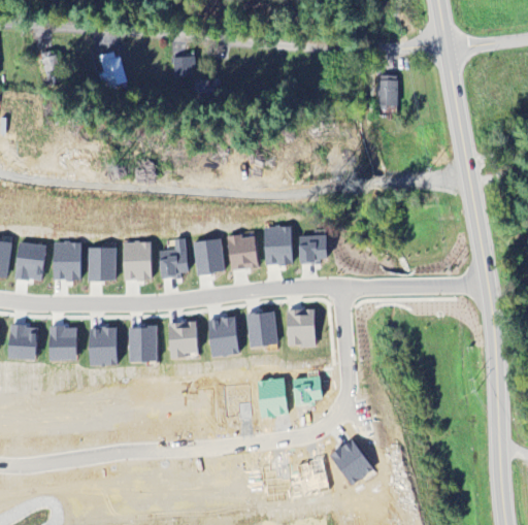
[(40,53),(47,84),(63,79),(56,50),(40,53)]
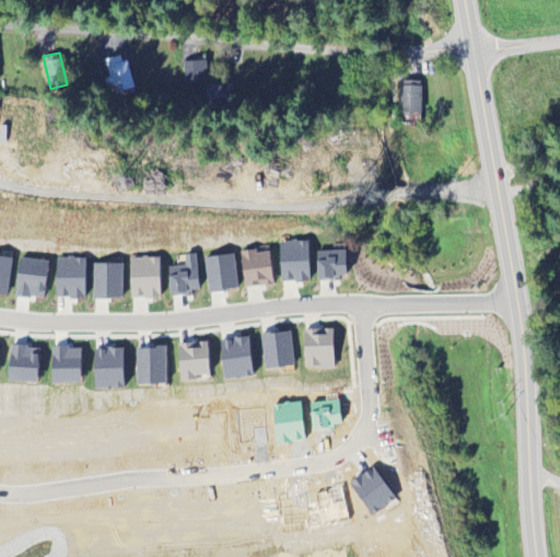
[(133,88),(127,53),(105,57),(113,92),(133,88)]
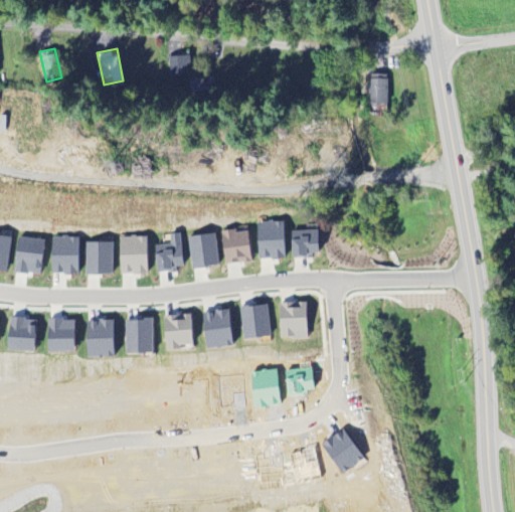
[(186,74),(186,54),(169,55),(169,74),(186,74)]
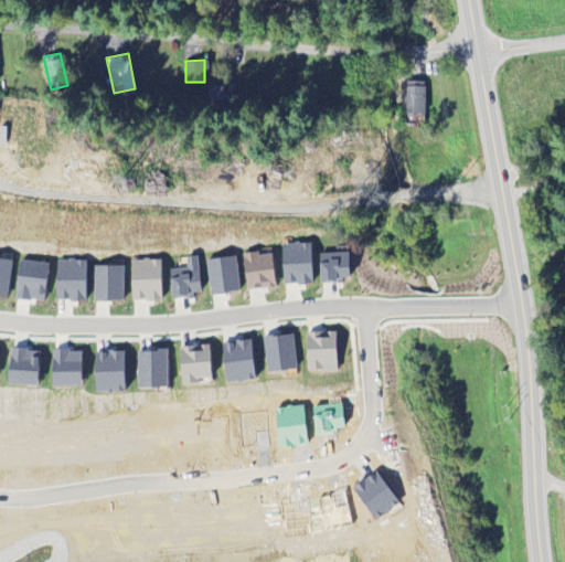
[(405,113),(426,113),(425,80),(404,81),(405,113)]
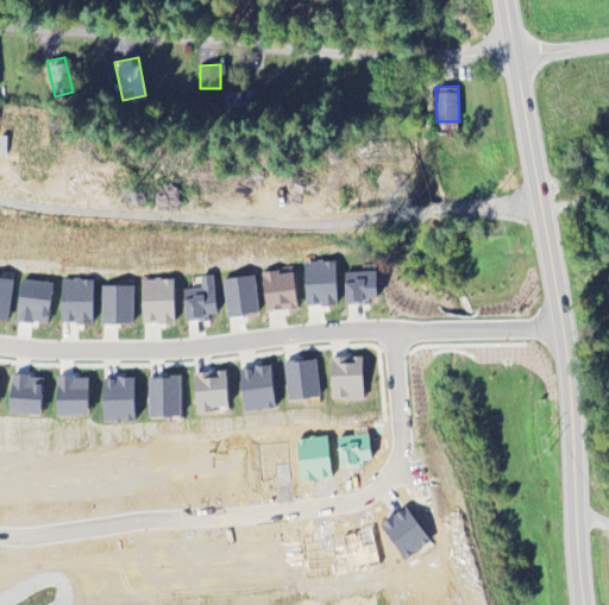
[(249,90),(225,92),(225,112),(249,111),(249,90)]
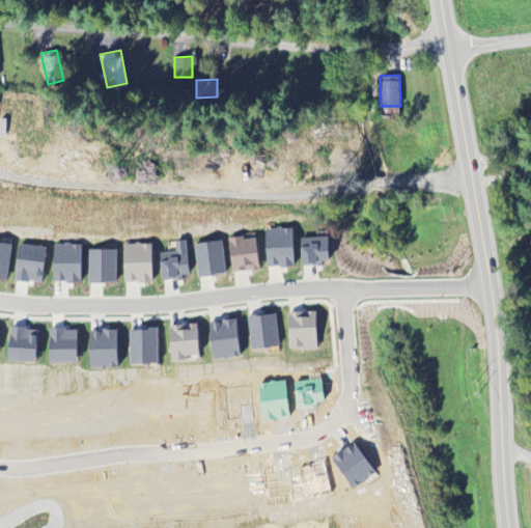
[(266,266),(294,265),(292,227),(264,228),(266,266)]
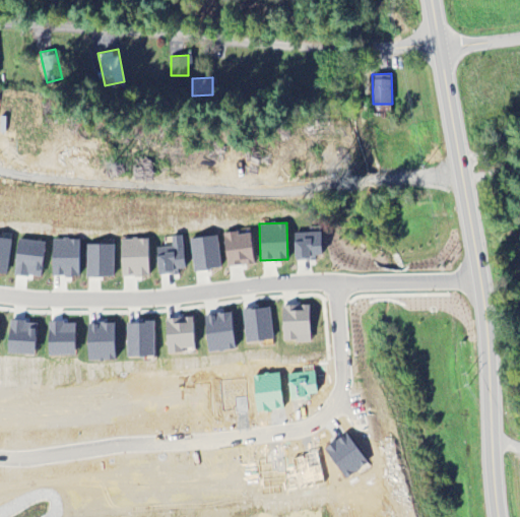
[(254,262),(249,233),(238,235),(237,230),(221,233),(228,266),(254,262)]
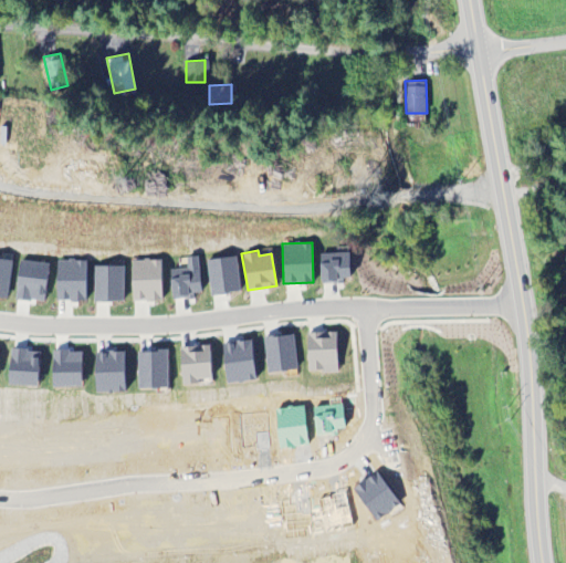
[(350,280),(350,252),(321,253),(321,281),(350,280)]
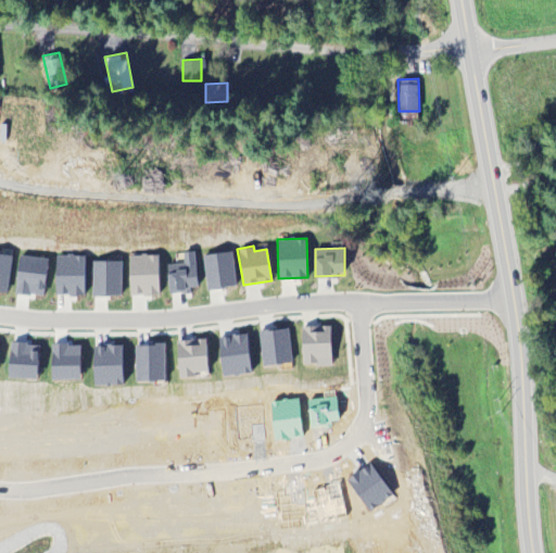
[(235,286),(231,252),(202,254),(205,289),(235,286)]
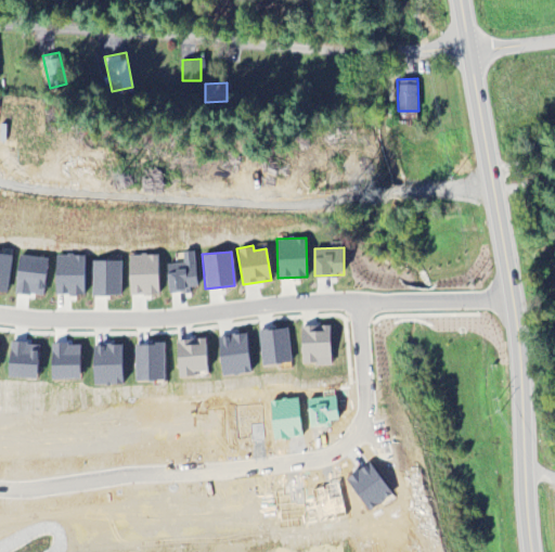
[(84,294),(85,255),(55,254),(54,293),(84,294)]
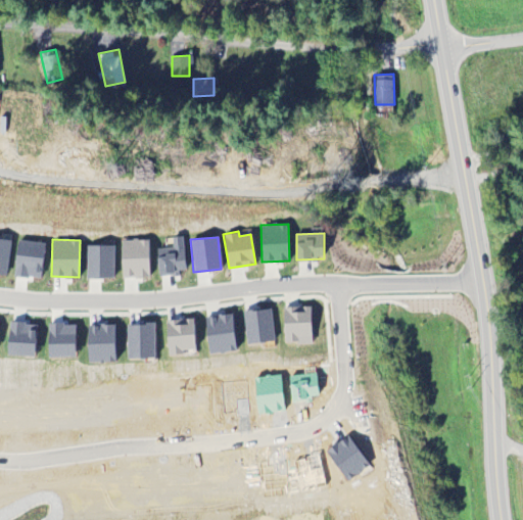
[(121,239),(122,277),(149,276),(148,239),(121,239)]
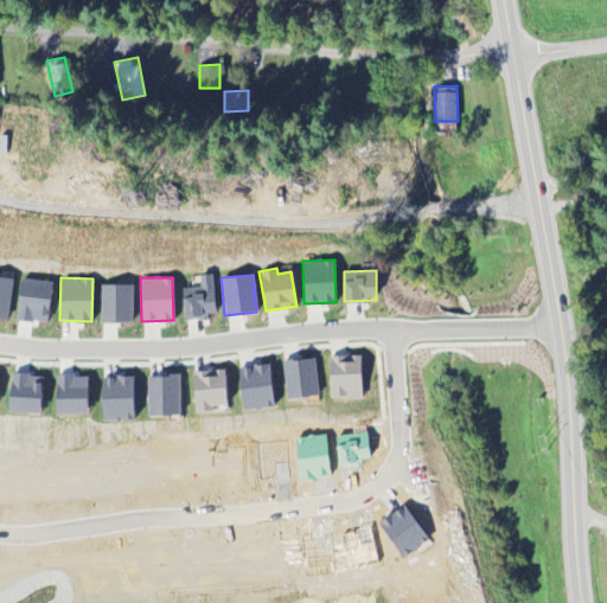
[(100,322),(132,321),(131,282),(98,283),(100,322)]
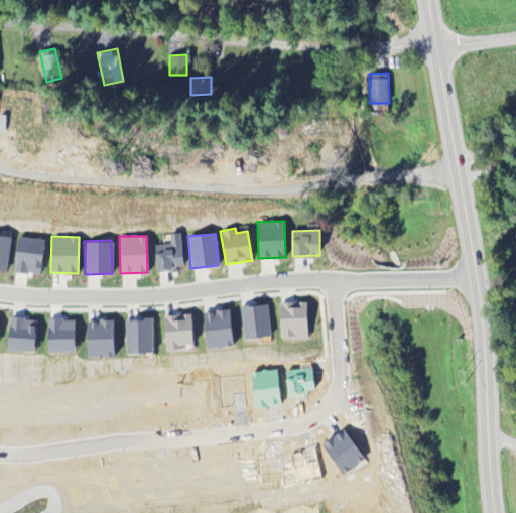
[(175,265),(182,265),(182,243),(155,244),(155,271),(175,270),(175,265)]
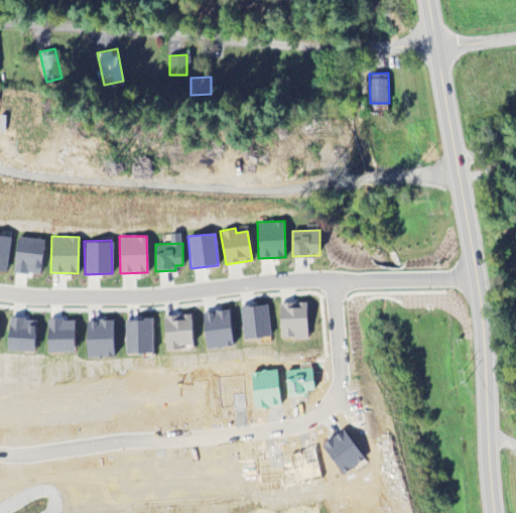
[(281,337),(296,337),(296,332),(309,332),(307,300),(280,301),(281,337)]
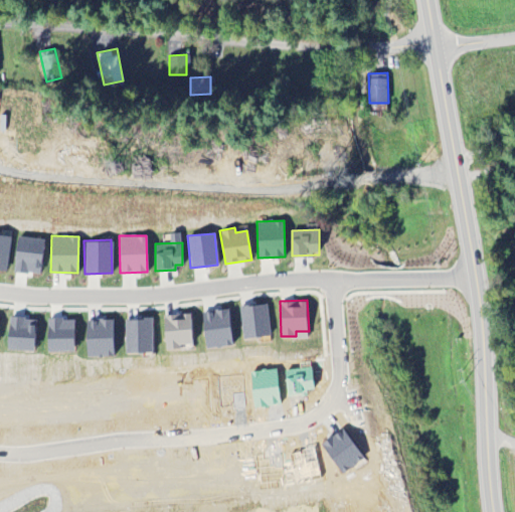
[(268,303),(239,305),(242,338),(271,336),(268,303)]
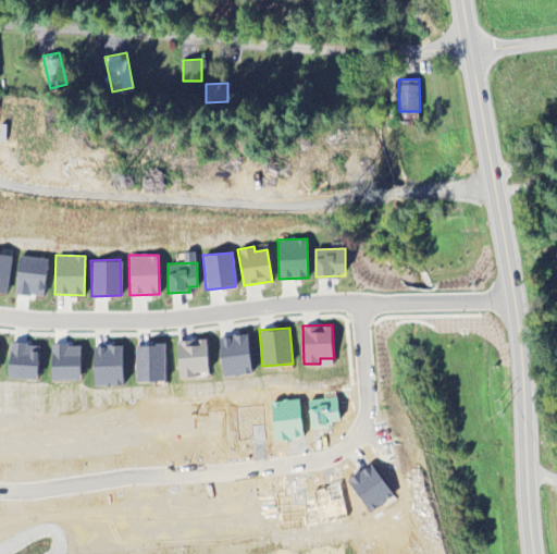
[(248,334),(219,337),(223,377),(252,373),(248,334)]
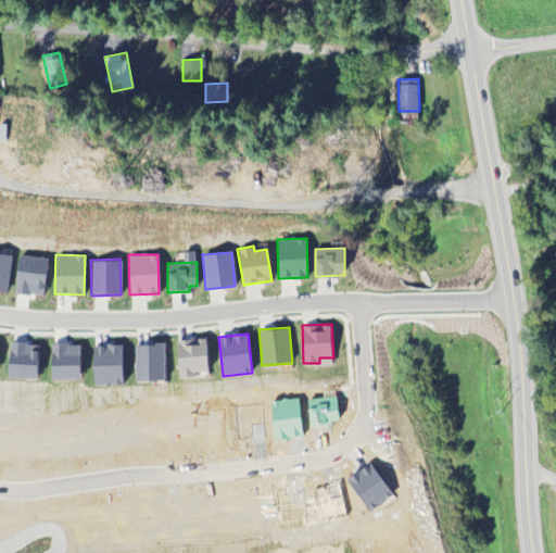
[(194,372),(207,371),(206,338),(177,339),(179,377),(194,377),(194,372)]
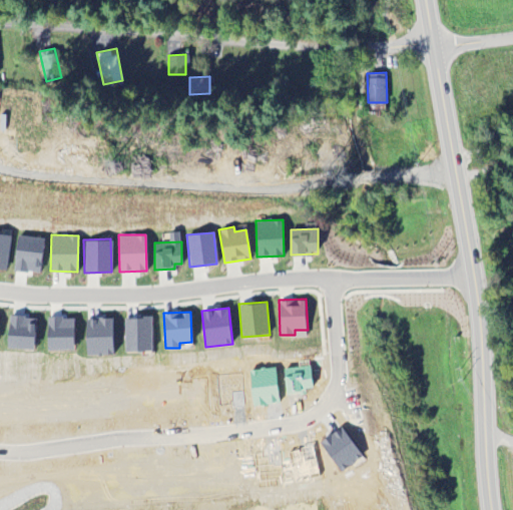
[(35,320),(25,319),(25,315),(10,315),(8,348),(34,348),(35,320)]
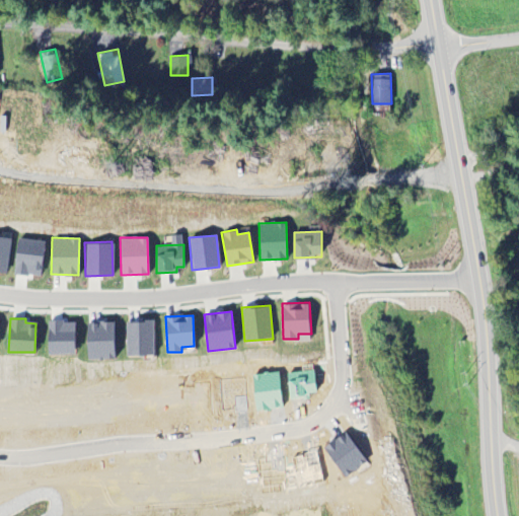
[(154,355),(153,320),(127,321),(128,356),(154,355)]
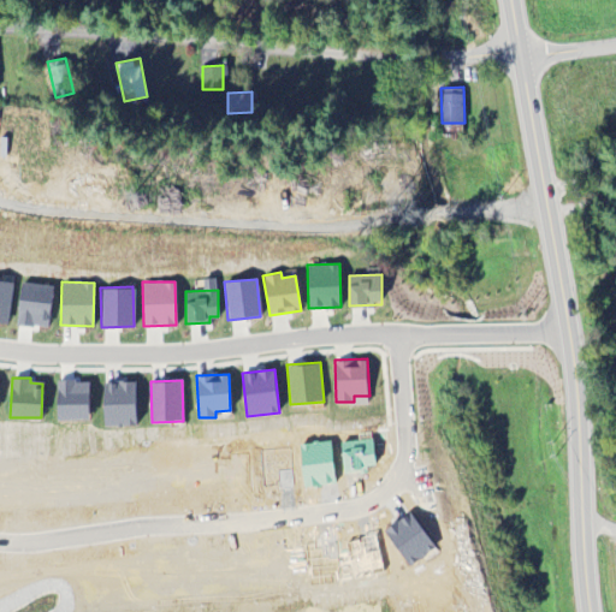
[(137,425),(136,382),(105,382),(105,426),(137,425)]
